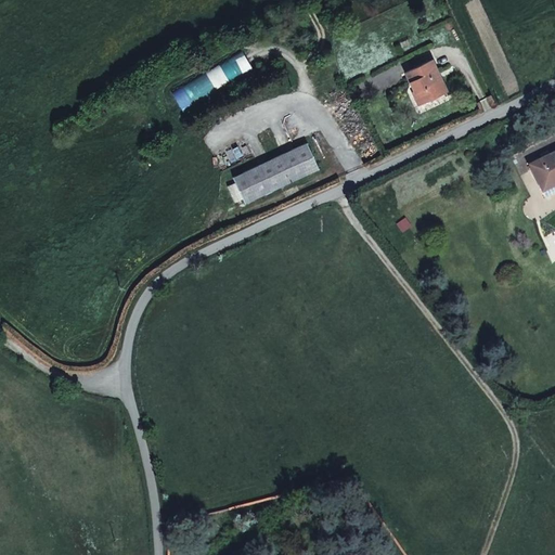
[(431,60),(405,73),(414,91),(418,90),(424,101),(446,91),(440,78),(436,80),(431,72),(436,69),(431,60)]
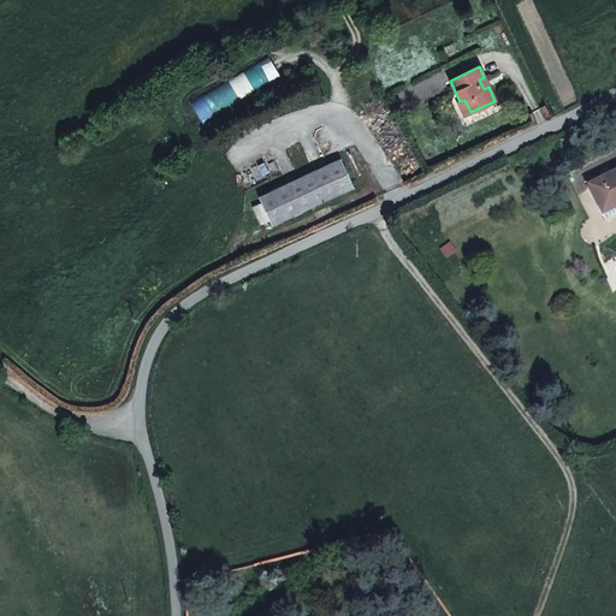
[(465,100),(460,101),(466,114),(471,112),(465,100)]
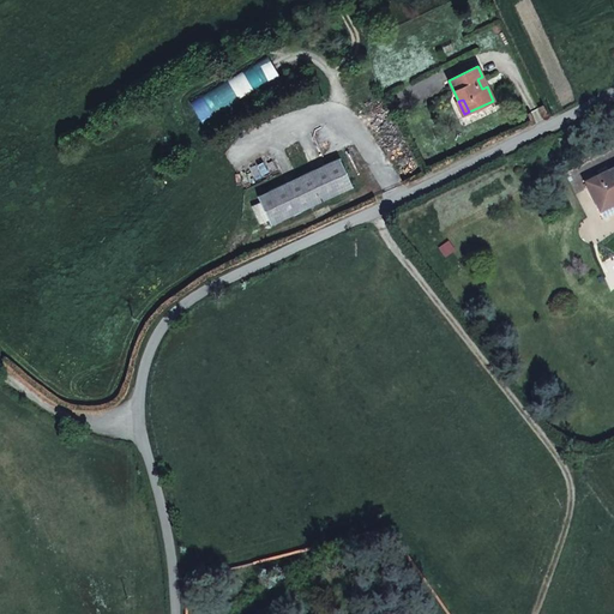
[(353,186),(339,158),(258,196),(270,224),(353,186)]
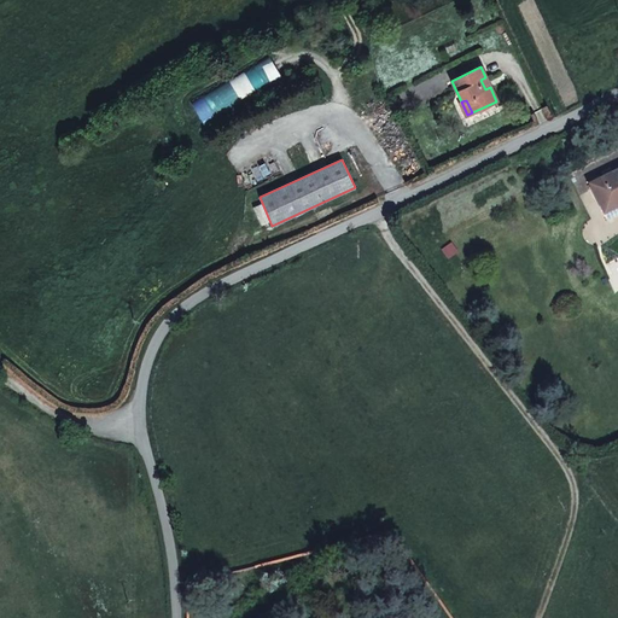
[(605,179),(590,185),(604,213),(617,205),(617,170),(612,174),(612,175),(605,179)]
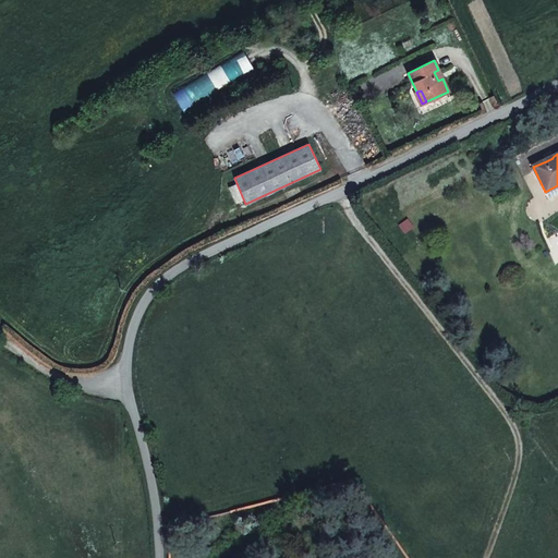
[(557,185),(545,192),(549,199),(557,194),(557,185)]
